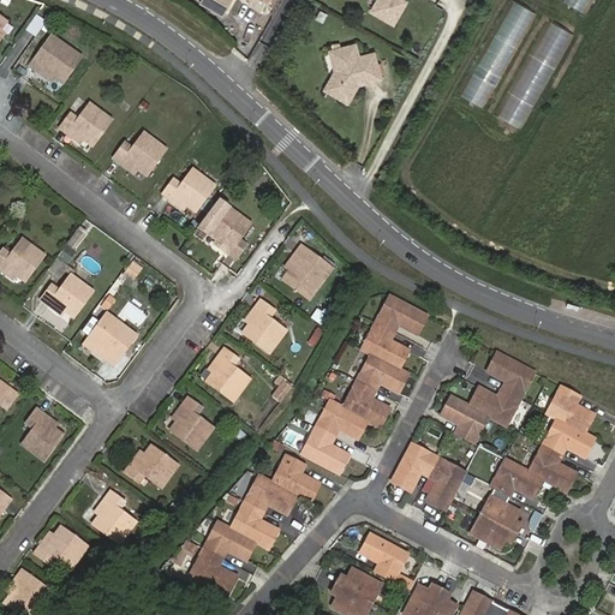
[(377,0),(374,7),(376,13),(390,23),(396,21),(405,6),(404,0),(402,0),(377,0)]
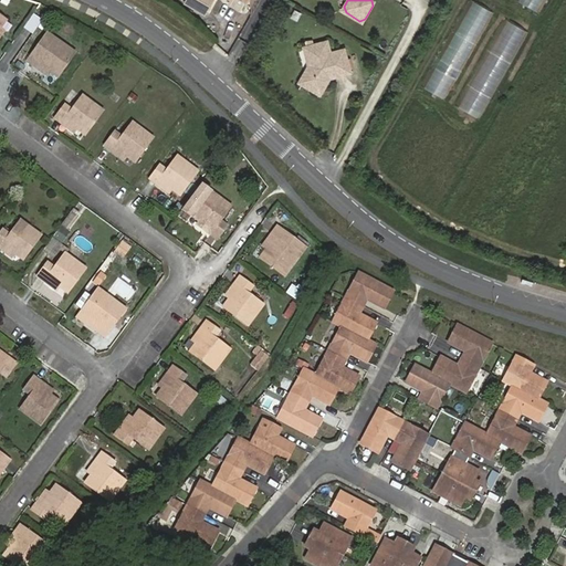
[(471,0),(452,33),(473,44),(491,11),(471,0)]
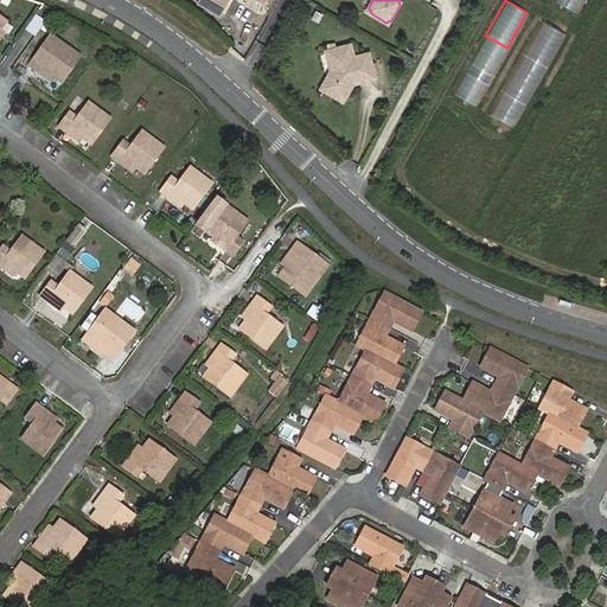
[(554,0),(554,1),(576,13),(582,0),(554,0)]
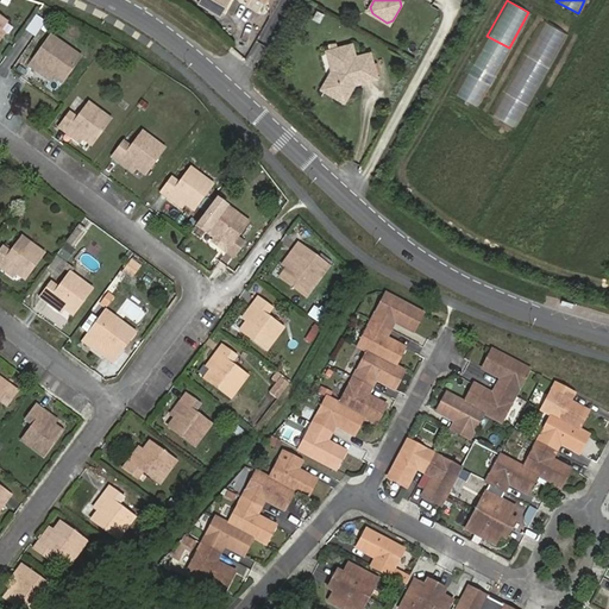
[(326,16),(319,12),(314,20),(321,24),(326,16)]
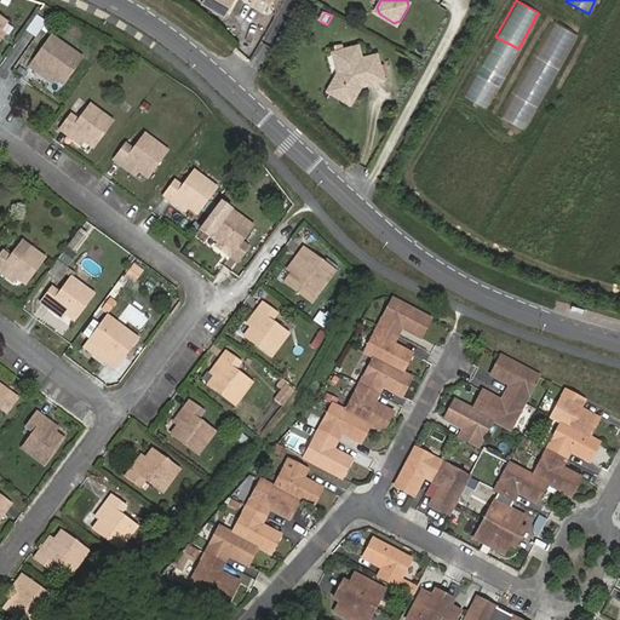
[(552,22),(540,49),(561,58),(573,33),(552,22)]
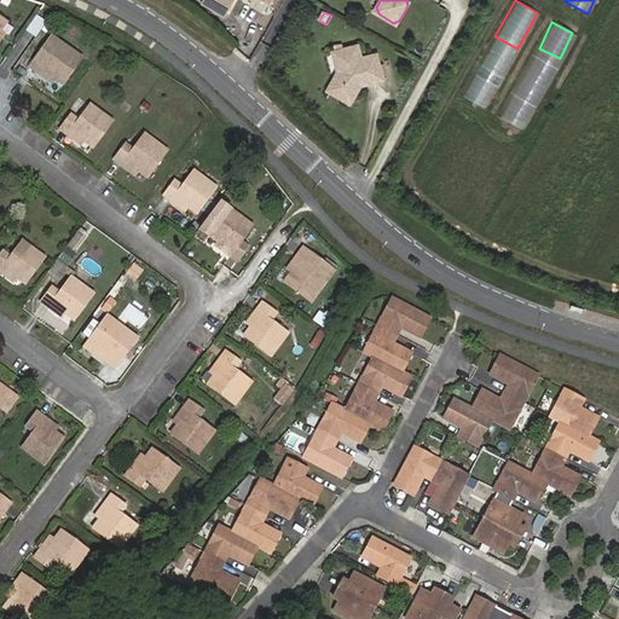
[(85,57),(51,36),(30,68),(64,90),(85,57)]
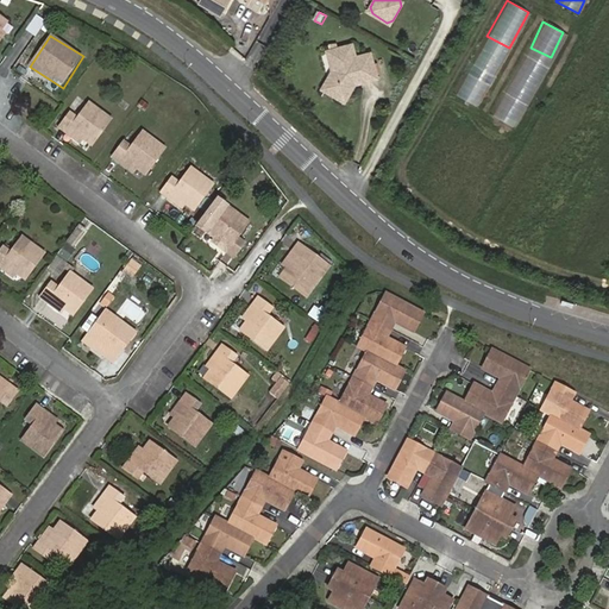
[(249,57),(257,62),(267,46),(258,42),(249,57)]
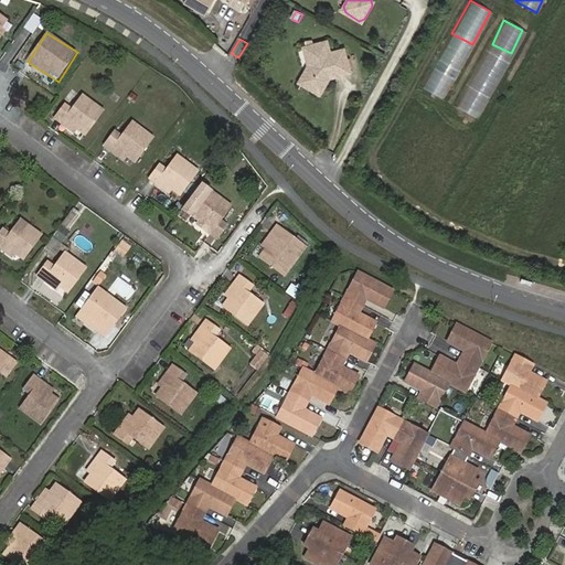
[(311,66),(301,84),(319,94),(330,75),(349,70),(345,54),(331,57),(327,41),(307,46),(311,66)]
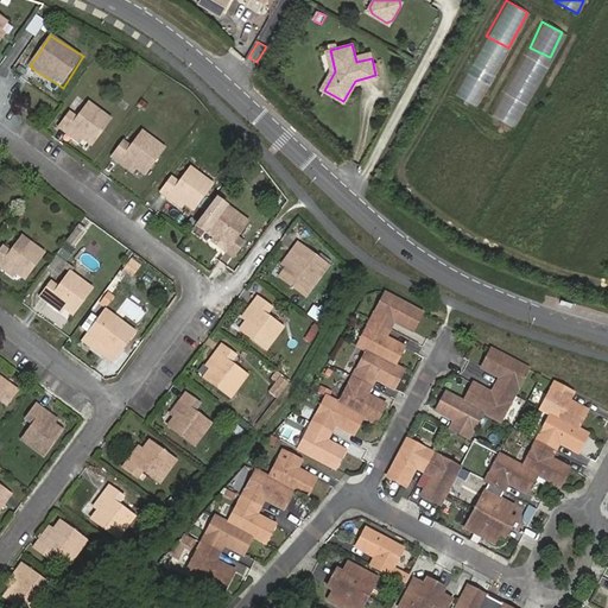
[(324,90),(335,71),(330,50),(327,51),(331,70),(321,89),(324,90)]
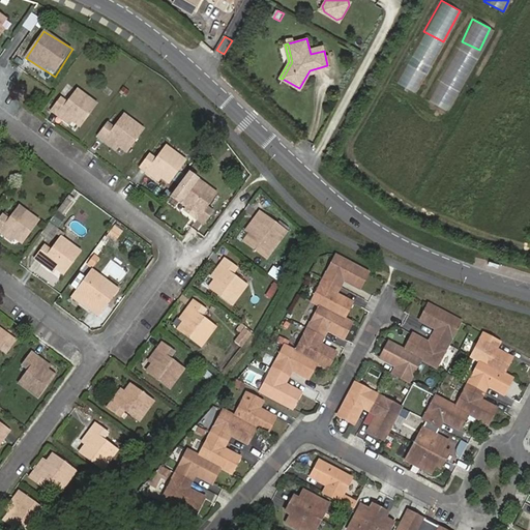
[(310,70),(299,88),(302,90),(312,72),(328,68),(327,65),(310,70)]
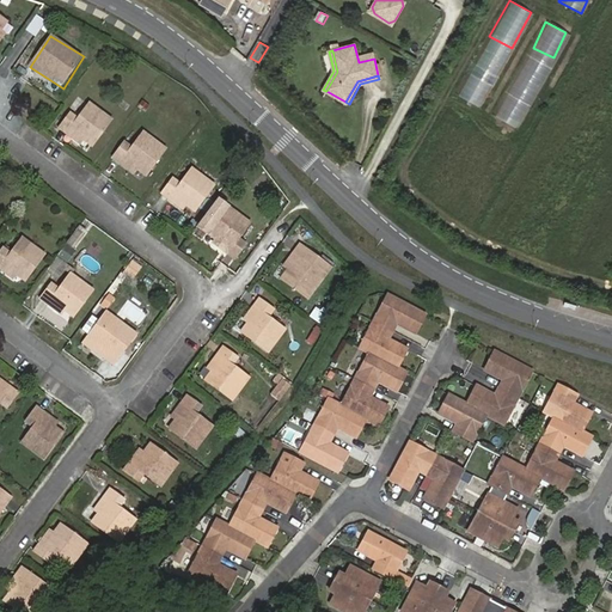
[(71,129),(83,139),(92,145),(111,120),(89,103),(75,120),(68,114),(59,127),(67,134),(71,129)]
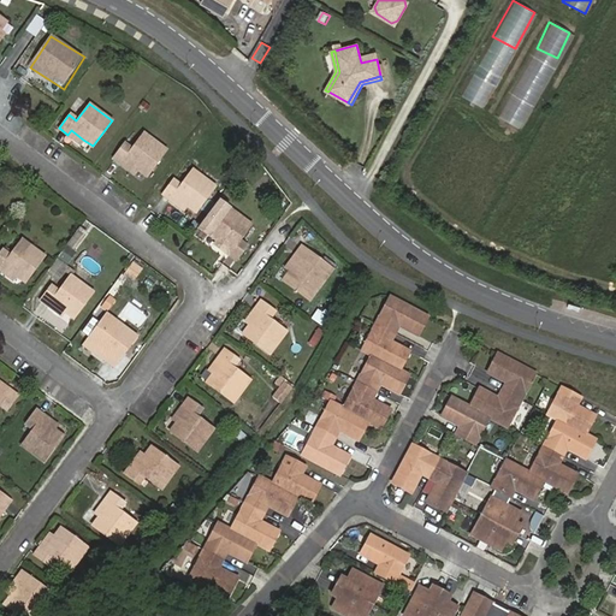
[(81,144),(83,140),(71,130),(67,135),(81,144)]
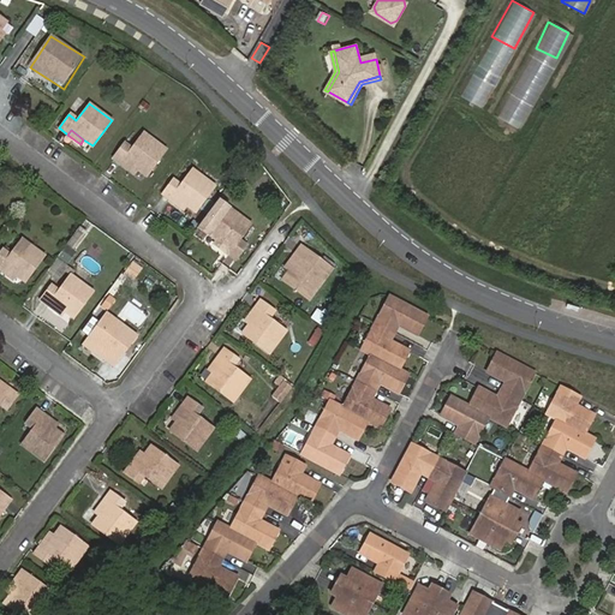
[(112,157),(120,163),(124,160),(137,169),(145,175),(163,150),(142,132),(129,149),(123,144),(112,157)]
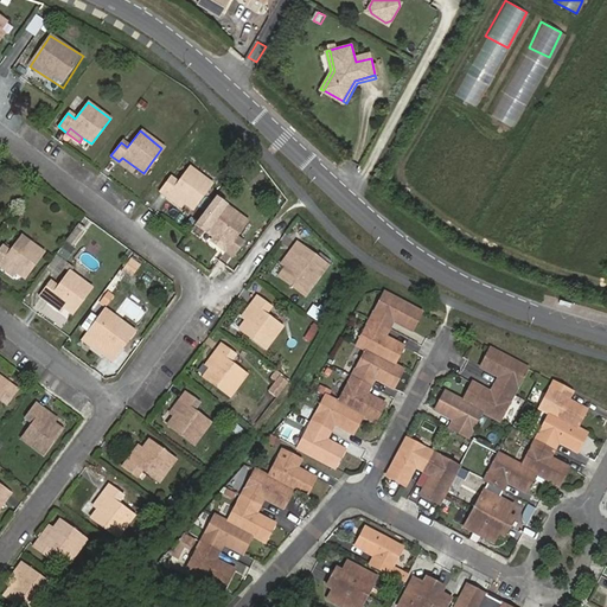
[(122,158),(119,161),(132,171),(135,167),(122,158)]
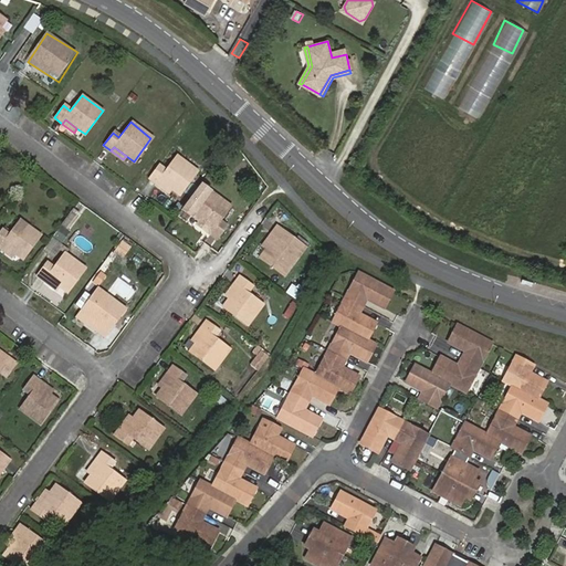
[(147,178),(155,184),(158,180),(170,189),(178,195),(197,169),(176,156),(164,171),(157,166),(147,178)]
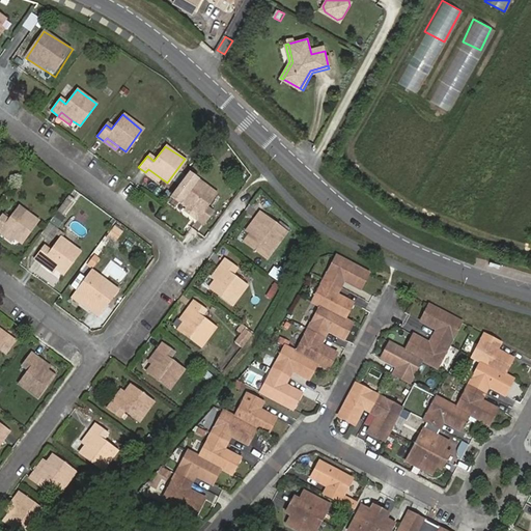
[(148,169),(145,172),(157,180),(160,177),(148,169)]
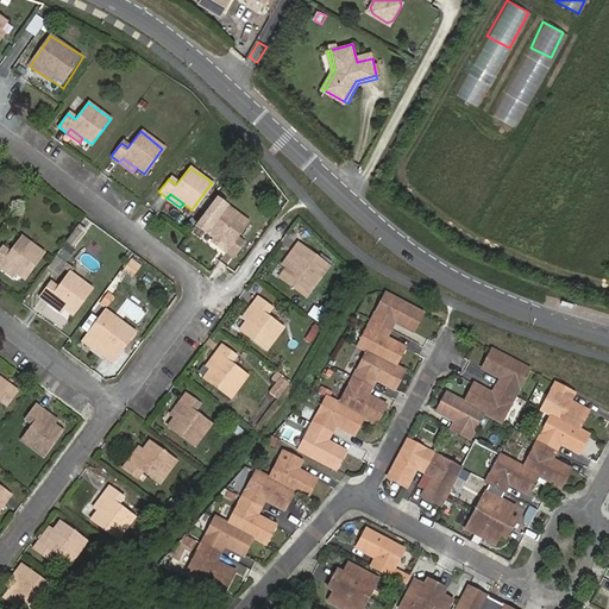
[(230,250),(227,253),(234,259),(245,246),(237,240),(250,224),(227,208),(208,233),(218,239),(230,250)]
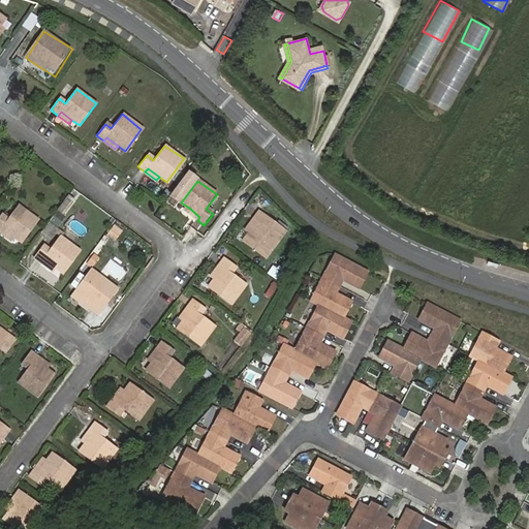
[(0,229),(2,227),(13,236),(22,241),(38,219),(18,205),(6,218),(1,215),(0,216),(0,229)]
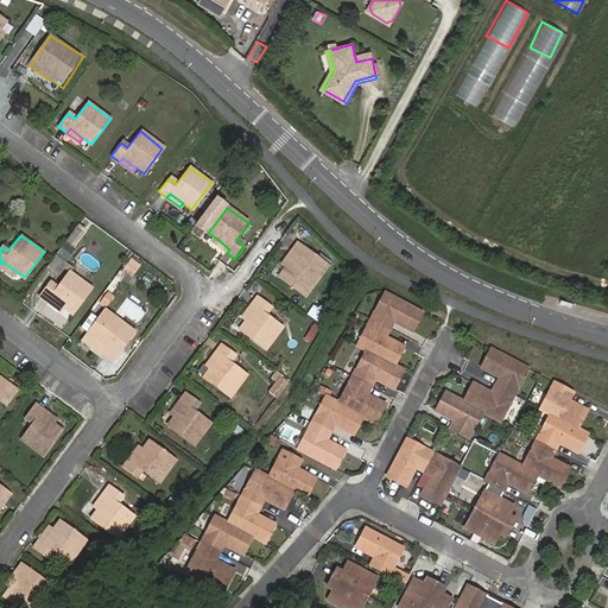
[(214,244),(227,253),(229,249),(217,239),(214,244)]
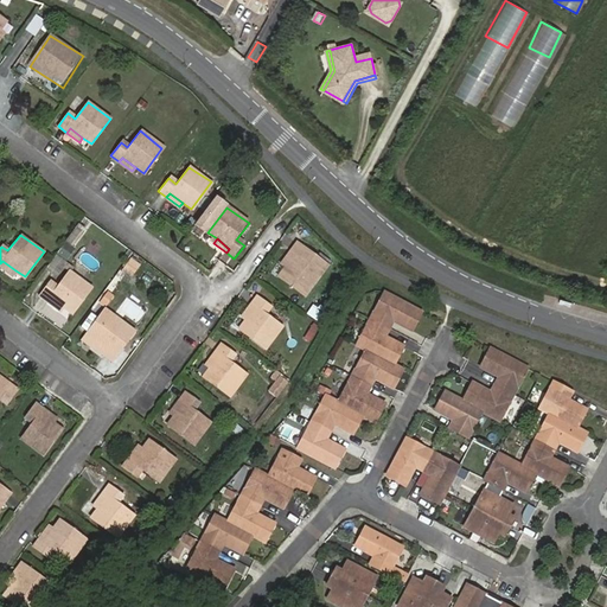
[(75,249),(65,242),(56,254),(66,261),(75,249)]
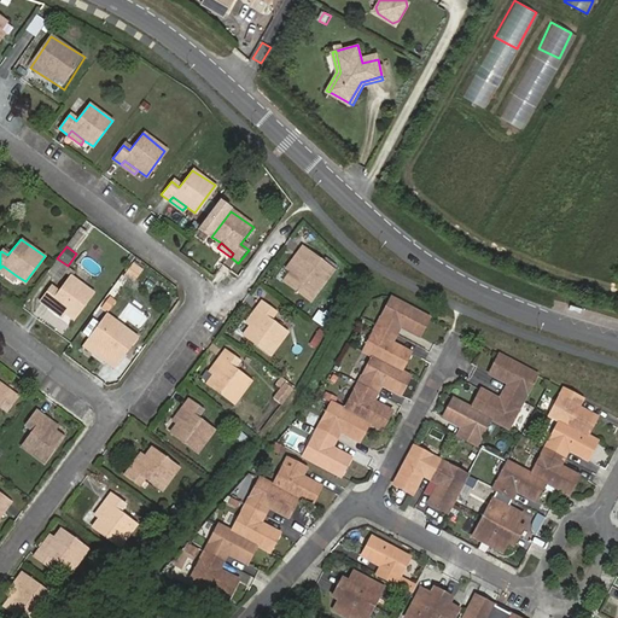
[(303,251),(297,260),(301,262),(292,275),(285,284),(310,303),(333,273),(303,251)]
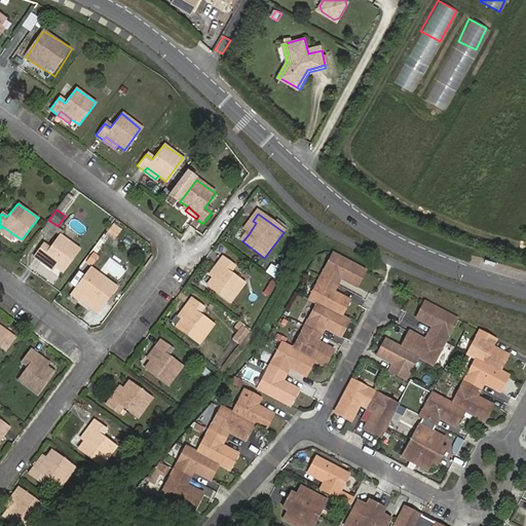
[(256,223),(253,221),(245,231),(249,234),(256,223)]
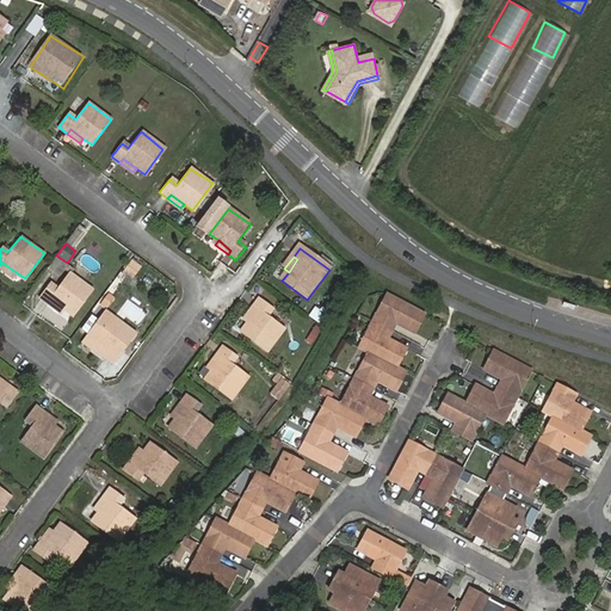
[(45,271),(56,278),(66,266),(55,258),(45,271)]
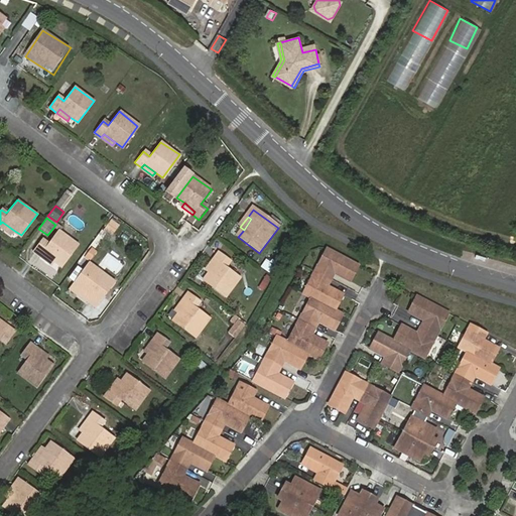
[(0,226),(10,234),(13,230),(2,222),(0,224),(0,226)]
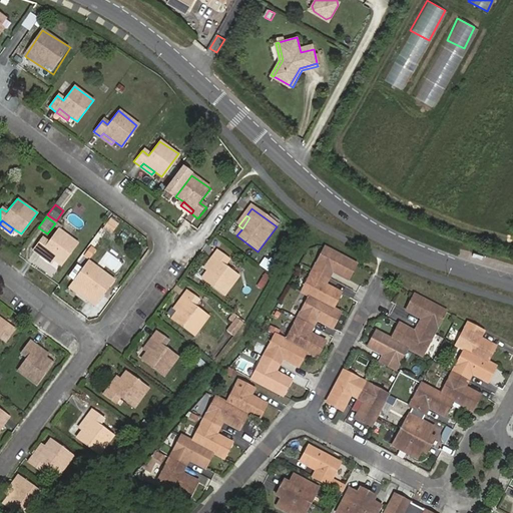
[(41,250),(53,258),(60,263),(76,242),(57,228),(47,241),(41,237),(32,249),(38,253),(41,250)]
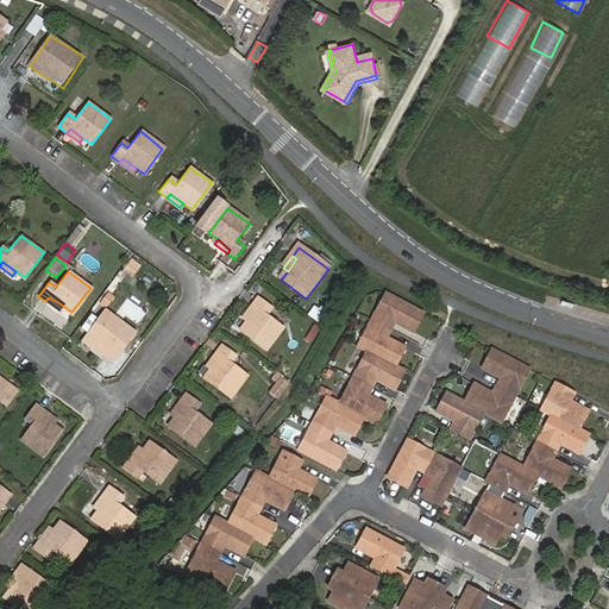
[(425,331),(434,313),(397,293),(383,320),(396,327),(401,319),(405,321),(425,331)]
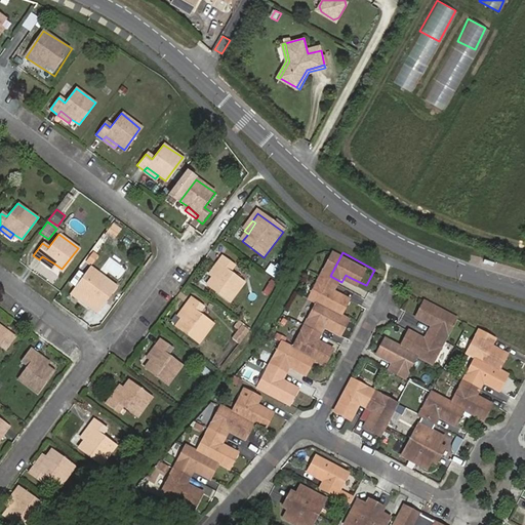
[(50,268),(54,264),(42,256),(39,259),(50,268)]
